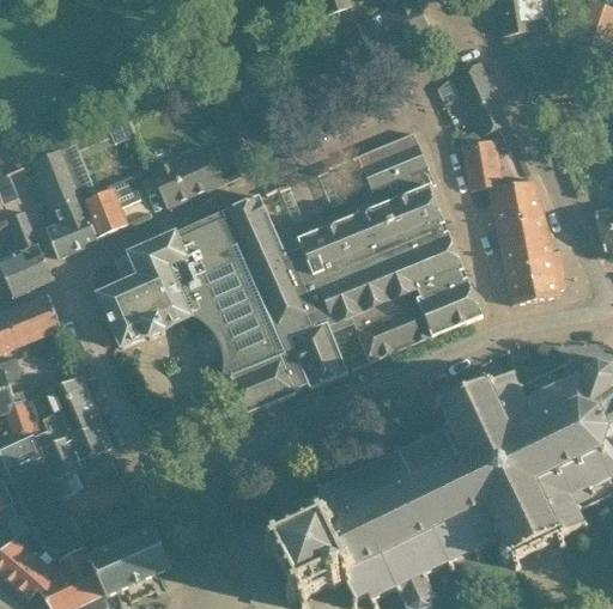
[(319,0),(320,1),(325,16),(352,6),(350,0),(319,0)]
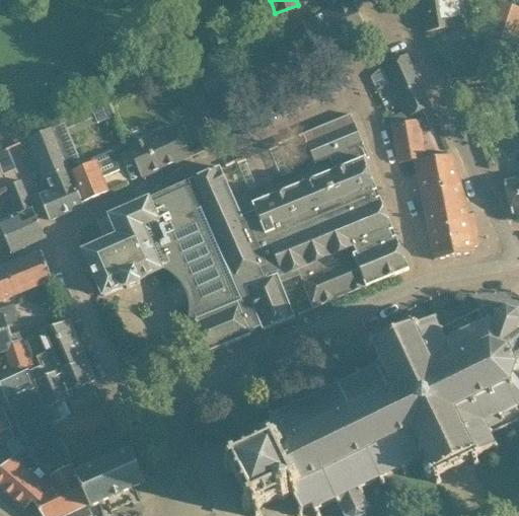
[(358,8),(354,0),(324,0),(328,9),(302,19),(312,47),(314,46),(364,25),(358,8)]
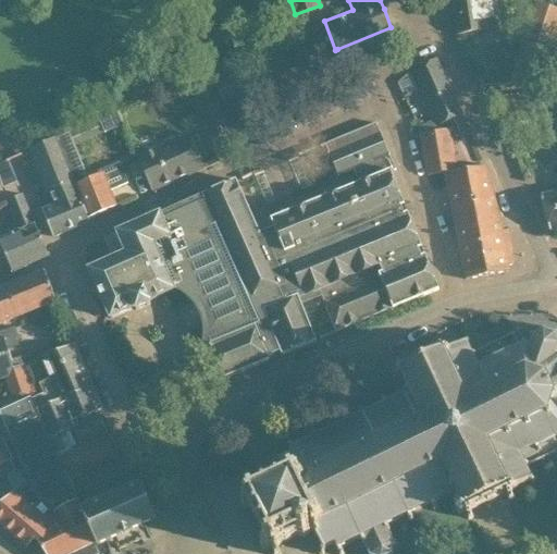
[(453,0),(459,33),(506,25),(502,0),(453,0)]
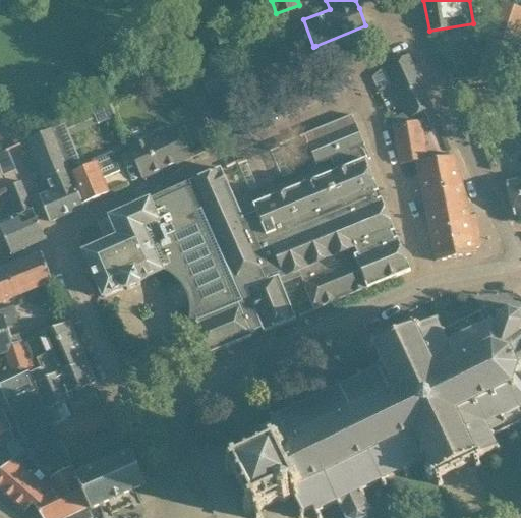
[(478,74),(478,75),(478,76),(510,73),(520,40),(520,6),(503,1),(478,74)]
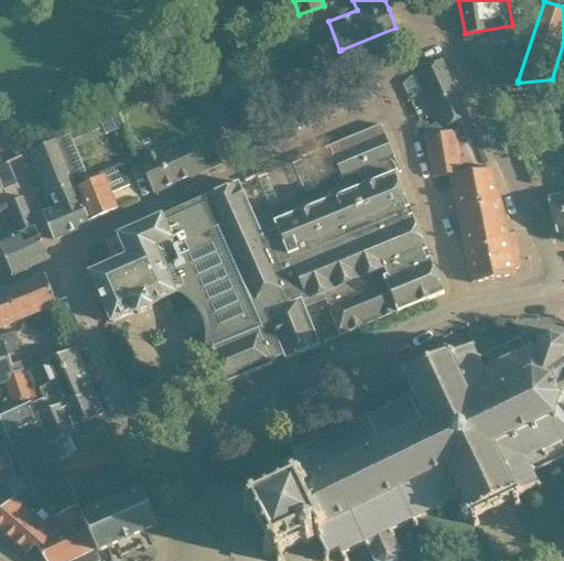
[(423,127),(426,133),(452,129),(449,122),(466,115),(468,114),(442,57),(414,69),(438,120),(423,127)]
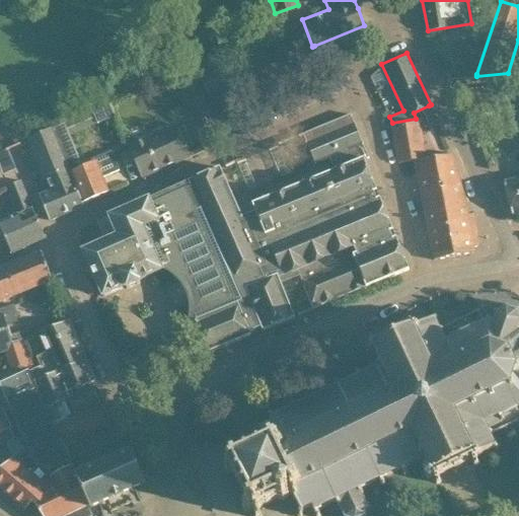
[(176,72),(191,109),(197,129),(212,124),(196,79),(192,67),(176,72)]
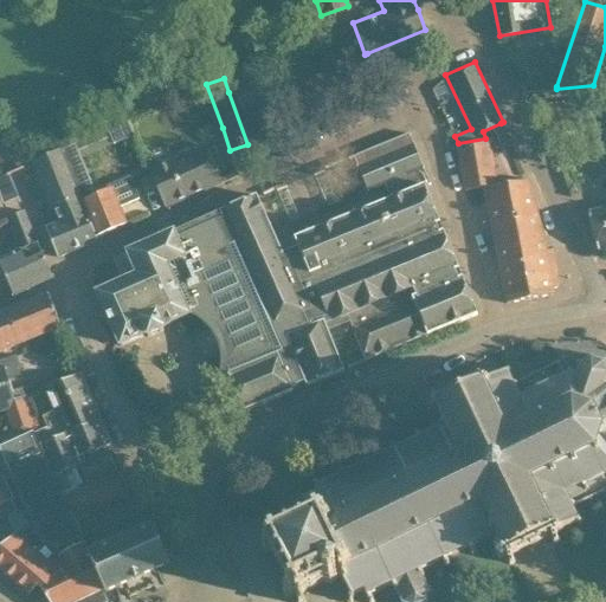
[(605,102),(598,104),(605,142),(605,206),(582,211),(585,219),(591,217),(598,248),(605,246),(605,102)]
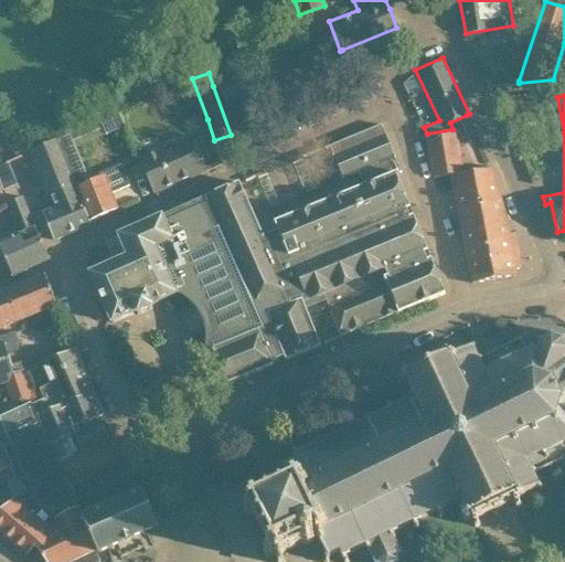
[(243,112),(247,120),(247,123),(258,117),(254,107),(243,112)]
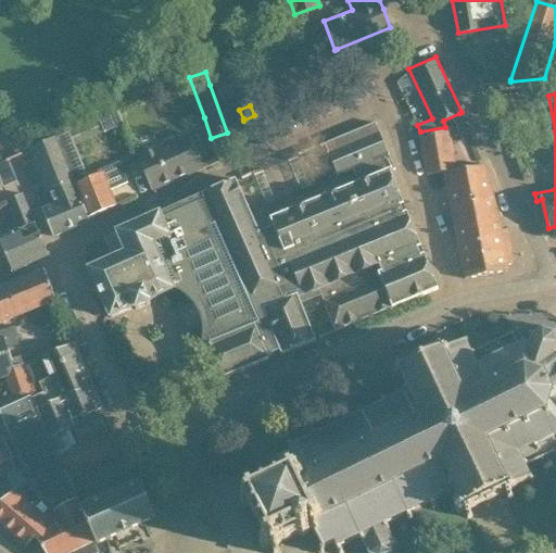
[(118,111),(99,118),(105,132),(124,124),(118,111)]
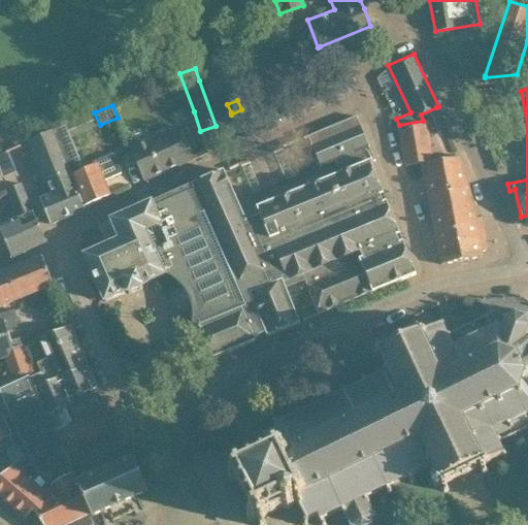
[(405,164),(423,161),(432,160),(427,129),(443,122),(436,107),(421,115),(423,121),(399,125),(405,164)]
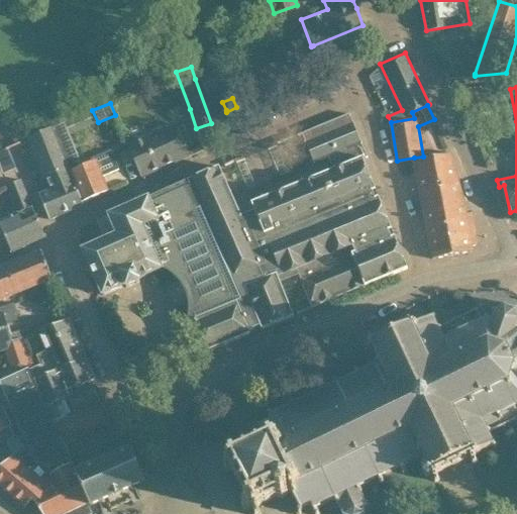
[(158,217),(142,224),(160,264),(164,263),(165,264),(166,264),(167,264),(167,265),(168,265),(169,266),(170,266),(171,267),(172,267),(173,268),(174,269),(175,269),(175,270),(176,270),(177,271),(178,272),(179,273),(180,274),(181,275),(181,276),(183,276),(183,277),(182,278),(181,279),(181,280),(180,281),(180,282),(180,283),(180,284),(181,285),(181,286),(181,287),(182,287),(182,288),(183,288),(183,289),(184,289),(185,289),(186,290),(187,290),(188,290),(189,290),(190,290),(190,289),(191,291),(191,293),(191,294),(192,294),(192,295),(192,296),(192,298),(193,299),(193,300),(193,301),(193,302),(193,303),(193,304),(193,305),(193,306),(193,308),(193,309),(193,310),(193,311),(193,313),(195,317),(206,345),(208,349),(293,314),(284,291),(302,283),(311,304),(311,306),(407,267),(391,227),(378,195),(375,189),(375,188),(363,158),(362,156),(350,161),(347,156),(363,149),(366,156),(368,156),(364,147),(362,141),(352,119),(349,114),(350,113),(349,112),(302,131),(297,133),(298,134),(302,133),(305,139),(304,139),(305,142),(306,142),(312,158),(312,159),(313,162),(329,155),(334,167),(250,201),(251,201),(237,207),(219,166),(218,165),(187,179),(188,181),(186,182),(184,183),(182,183),(180,184),(178,185),(176,185),(174,186),(173,187),(172,187),(170,188),(169,188),(168,189),(167,189),(166,189),(165,190),(164,190),(163,191),(162,191),(160,192),(159,193),(158,194),(157,194),(154,195),(152,196),(151,197),(150,198),(149,198),(148,199),(158,217)]
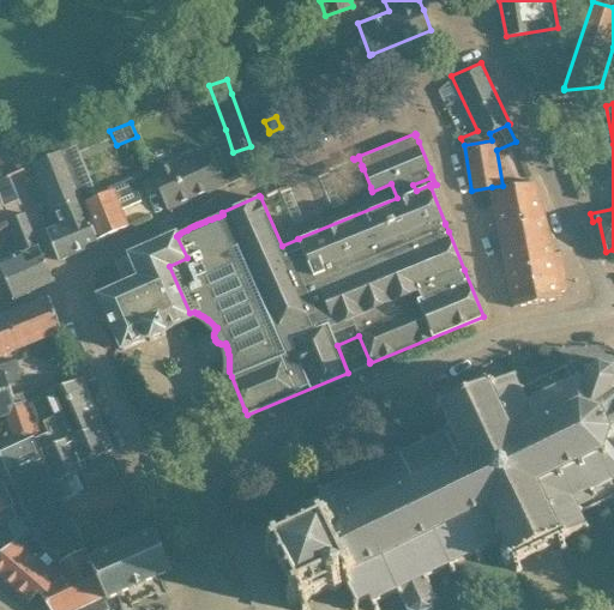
[(76,145),(61,151),(97,239),(128,225),(121,207),(140,199),(131,176),(109,185),(110,188),(92,195),(91,191),(95,189),(76,145)]
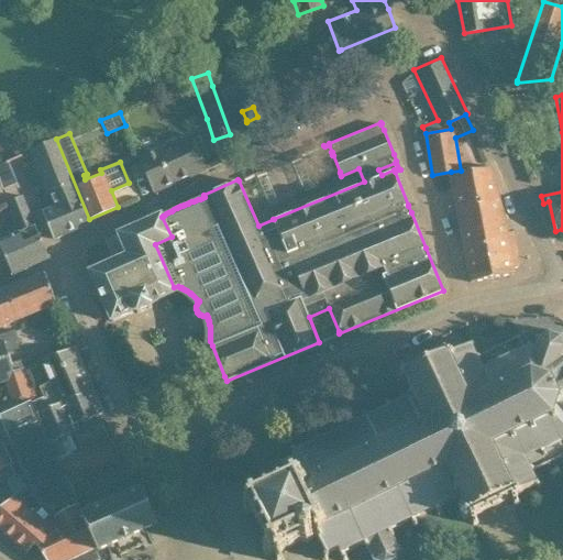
[(139,156),(154,190),(207,168),(191,133),(139,156)]
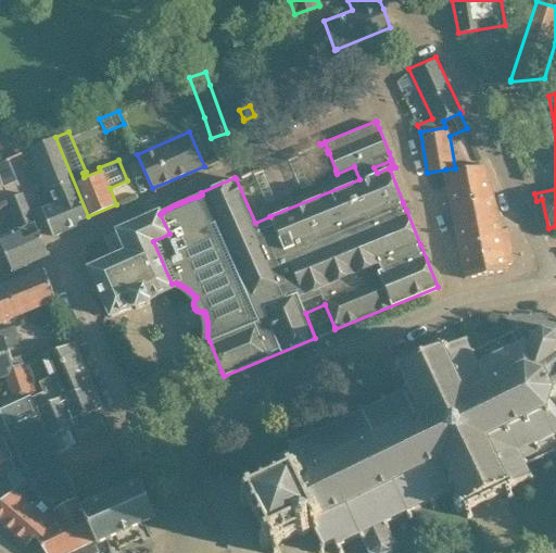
[(88,216),(55,137),(30,147),(48,190),(53,188),(59,200),(42,206),(53,234),(89,218),(88,216)]
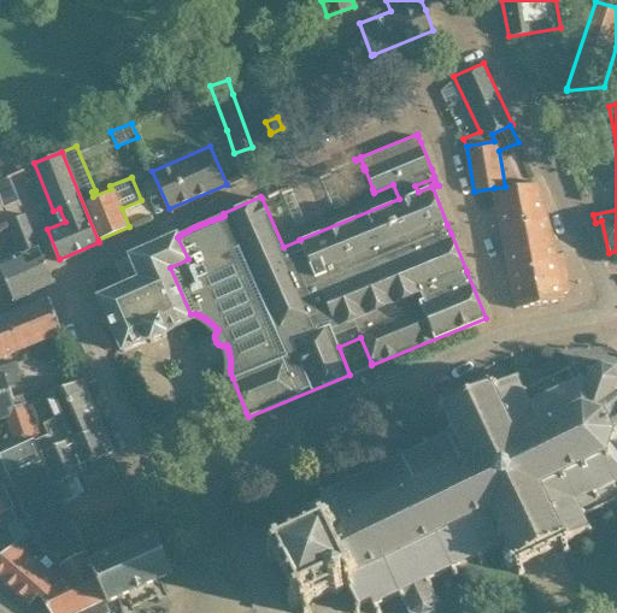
[(505,187),(494,188),(505,253),(516,306),(564,298),(563,292),(570,290),(563,252),(556,253),(538,181),(505,187)]
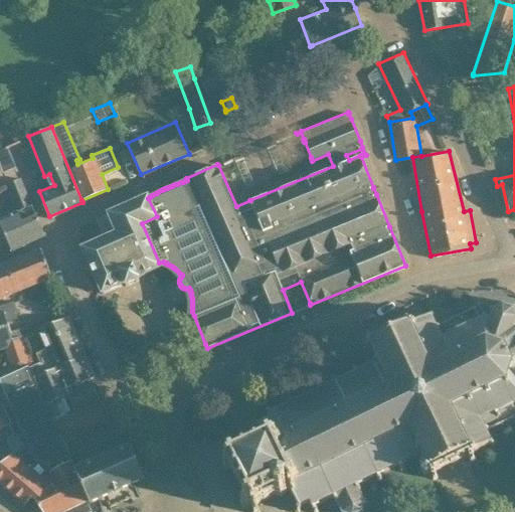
[(31,204),(21,177),(6,183),(17,210),(31,204)]
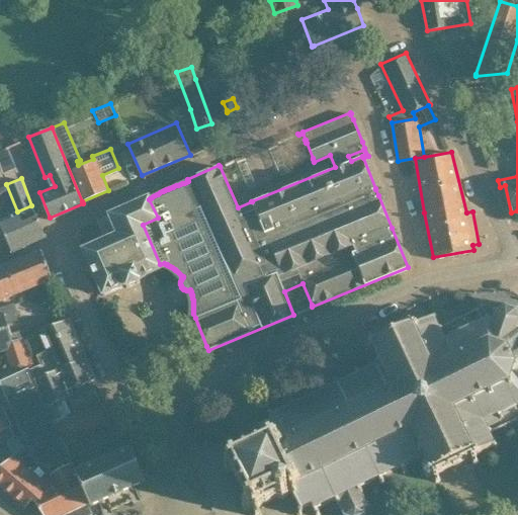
[(84,249),(83,249),(103,293),(113,289),(125,283),(126,286),(130,284),(130,283),(136,280),(137,281),(141,280),(139,277),(151,272),(160,268),(161,268),(162,267),(160,264),(143,225),(158,218),(149,199),(148,196),(108,215),(109,215),(97,220),(98,222),(106,239),(100,242),(84,249)]
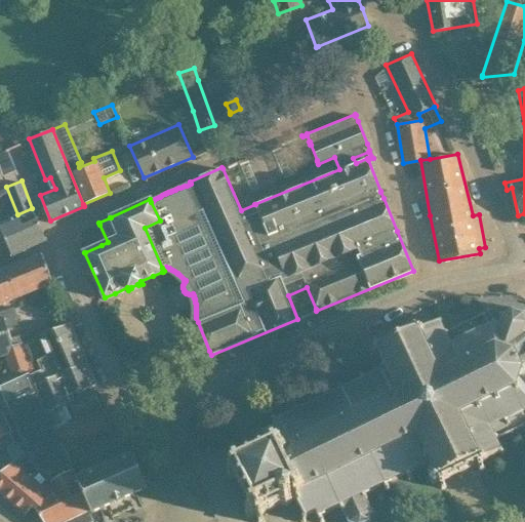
[(0,245),(1,247),(7,244),(11,254),(45,239),(33,208),(0,223),(0,245)]
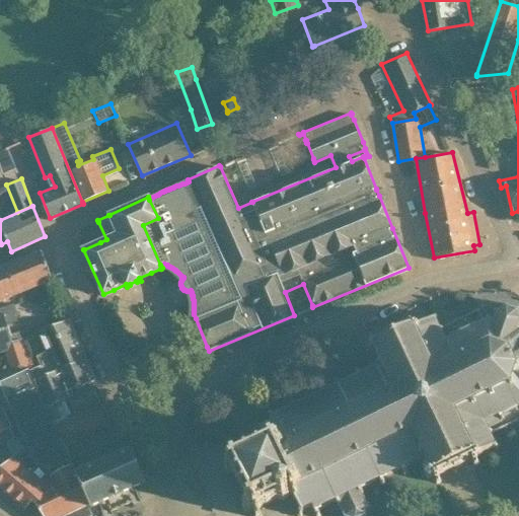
[(0,267),(0,298),(32,285),(52,277),(42,250),(0,267)]
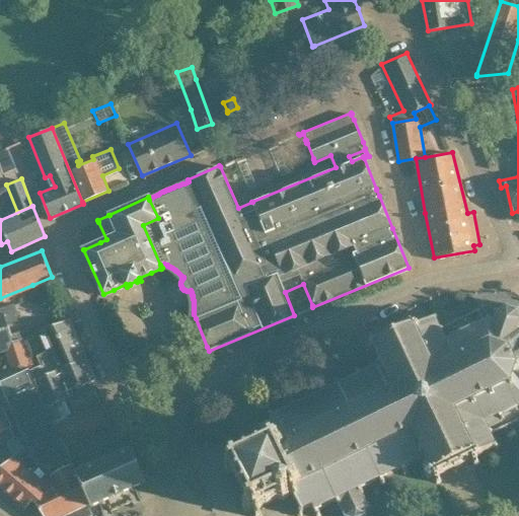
[(474,307),(475,309),(456,319),(455,317),(453,318),(454,320),(443,325),(443,324),(439,326),(436,319),(438,314),(434,312),(431,317),(420,322),(419,321),(413,324),(410,318),(404,320),(408,326),(391,335),(390,337),(385,339),(383,339),(376,343),(373,337),(368,339),(371,345),(365,348),(367,353),(373,350),(376,357),(375,357),(378,364),(361,372),(357,366),(353,368),(356,374),(339,383),(336,376),(331,378),(335,385),(316,393),(313,386),(309,388),(312,395),(295,403),(292,397),(287,399),(291,407),(274,415),(271,408),(266,410),(272,421),(264,425),(256,423),(254,427),(262,429),(266,438),(265,439),(268,446),(237,461),(234,453),(227,457),(230,464),(230,465),(222,468),(226,475),(233,472),(236,480),(241,481),(244,480),(249,490),(246,491),(244,496),(247,503),(240,506),(243,513),(251,510),(252,510),(254,515),(257,515),(263,514),(258,507),(278,498),(283,500),(289,497),(290,494),(293,499),(295,499),(299,507),(297,514),(301,515),(303,509),(305,508),(305,507),(310,505),(311,505),(316,515),(317,515),(321,515),(318,508),(335,500),(339,507),(341,507),(344,514),(342,515),(361,515),(363,515),(366,515),(368,515),(365,513),(367,506),(370,506),(370,503),(367,503),(363,495),(365,495),(361,487),(378,478),(382,485),(386,483),(383,476),(400,467),(403,474),(409,472),(405,465),(423,457),(426,464),(425,465),(423,470),(425,475),(426,475),(427,478),(434,475),(436,482),(441,480),(438,473),(445,469),(446,469),(447,466),(452,464),(455,465),(470,457),(473,463),(478,461),(475,455),(482,452),(482,451),(492,446),(498,447),(499,443),(494,442),(490,433),(494,431),(505,426),(506,428),(508,427),(507,425),(518,418),(518,327),(518,328),(518,326),(518,313),(518,311),(518,309),(518,306),(518,305),(515,308),(508,306),(508,301),(504,302),(504,306),(498,309),(495,307),(492,310),(495,312),(493,319),(491,318),(490,313),(486,313),(486,318),(484,319),(478,310),(482,309),(480,307),(477,308),(476,306),(474,307)]
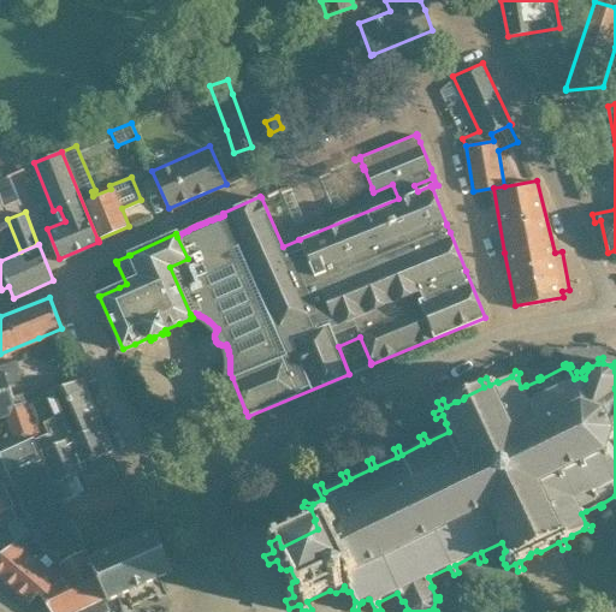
[(0,410),(11,406),(23,440),(34,437),(41,434),(31,405),(27,398),(15,402),(5,372),(0,372),(0,410)]
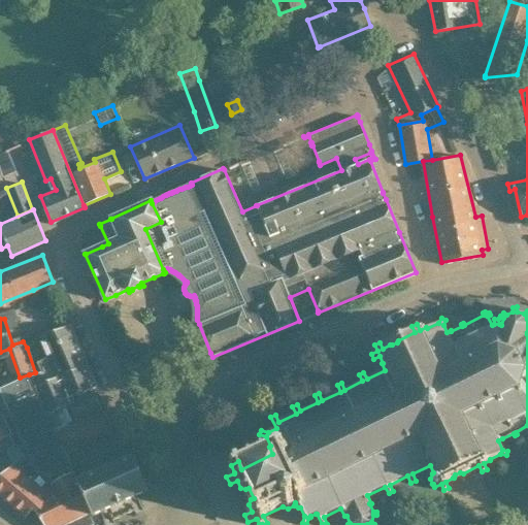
[(37,336),(23,341),(27,348),(40,342),(47,358),(37,362),(41,372),(35,374),(35,372),(29,374),(37,395),(43,407),(92,388),(96,386),(69,324),(38,336),(37,336)]
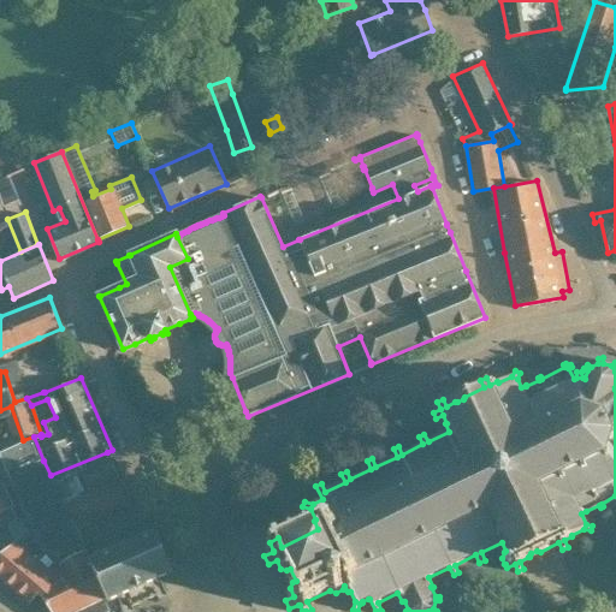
[(0,479),(1,481),(5,486),(13,481),(37,536),(25,541),(23,547),(16,540),(6,547),(0,552),(0,576),(21,594),(29,601),(39,590),(52,611),(104,611),(108,610),(102,598),(106,596),(89,560),(90,560),(80,536),(81,536),(76,526),(51,475),(43,461),(34,437),(23,440),(0,450),(0,479)]
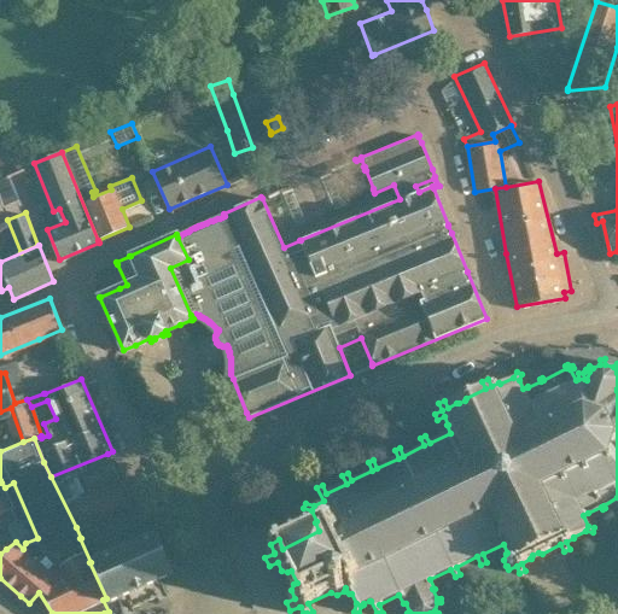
[(110,460),(108,454),(51,477),(76,527),(134,502),(124,480),(121,481),(111,462),(112,461),(111,458),(110,460)]
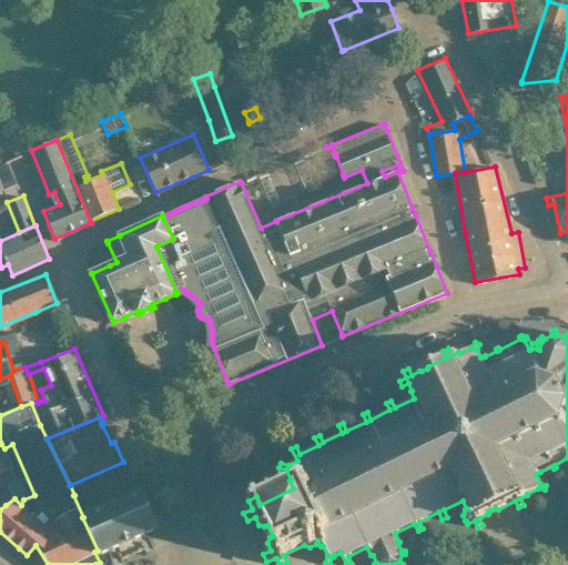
[(0,473),(6,471),(11,481),(16,478),(10,467),(13,466),(1,444),(0,444),(0,473)]
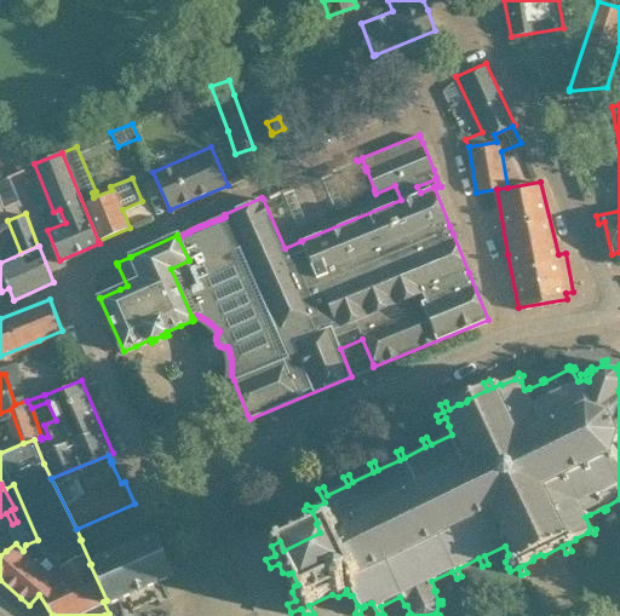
[(112,554),(91,564),(90,564),(107,600),(108,604),(118,599),(125,615),(135,611),(133,608),(158,597),(159,600),(168,596),(161,580),(171,576),(172,577),(173,577),(174,577),(174,576),(173,575),(174,574),(156,534),(119,551),(116,546),(109,550),(112,554)]
